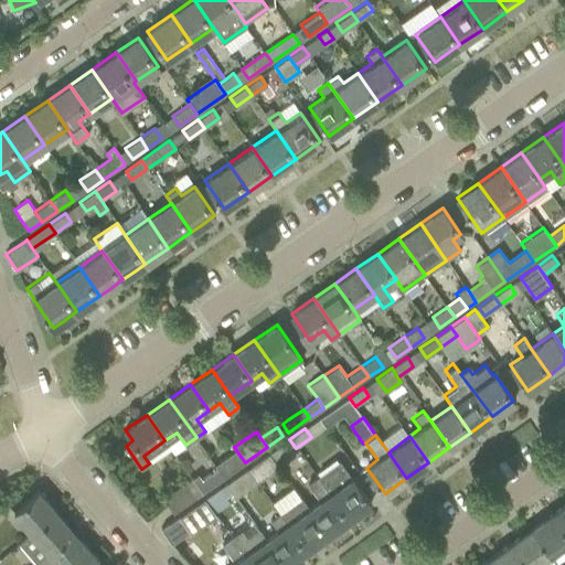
[(296,448),(289,439),(268,454),(278,468),(299,452),(296,448)]
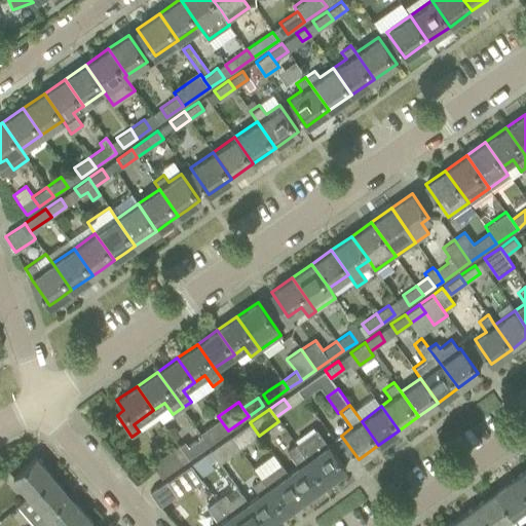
[(220,419),(203,430),(212,442),(228,430),(220,419)]
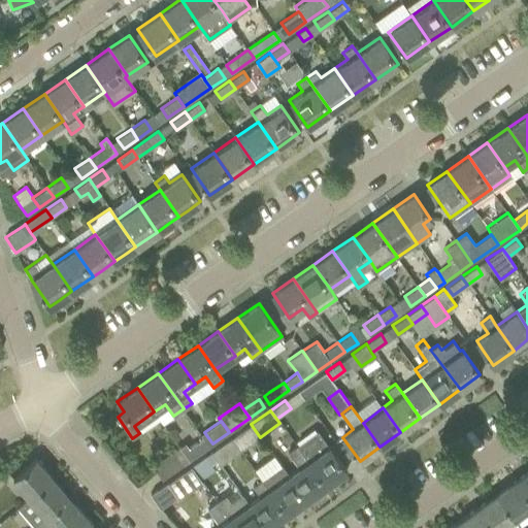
[(251,424),(234,435),(243,449),(260,437),(251,424)]
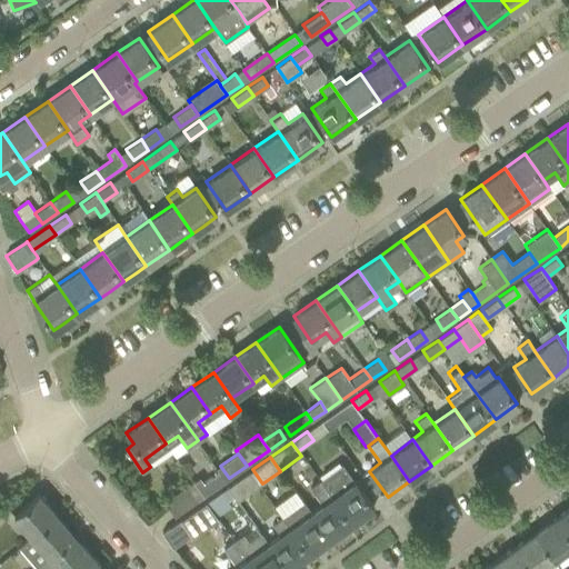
[(341,463),(319,480),(350,523),(373,507),(355,481),(341,463)]
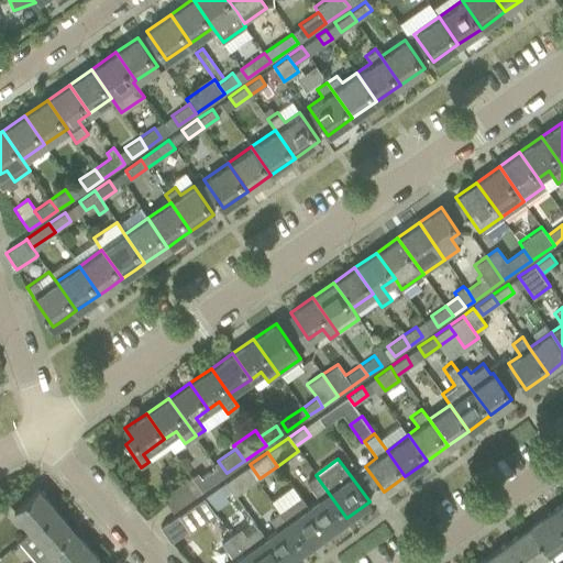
[(246,466),(228,479),(238,493),(256,481),(246,466)]
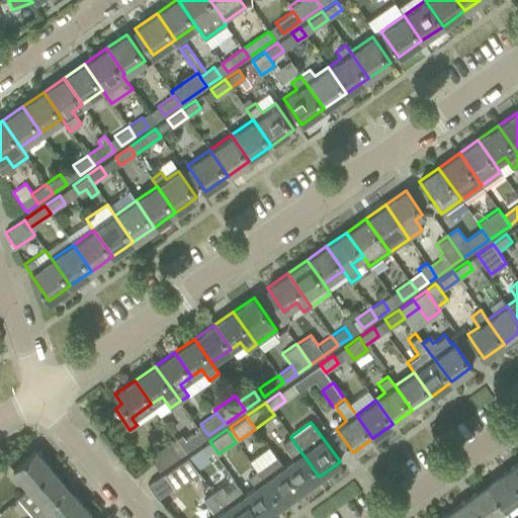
[(199,430),(185,439),(179,444),(185,452),(205,438),(199,430)]
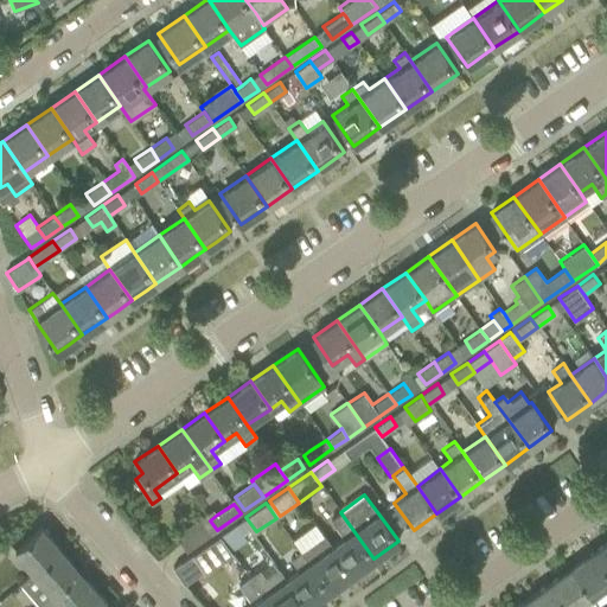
[(342,536),(330,544),(351,575),(374,558),(340,512),(330,519),(342,536)]
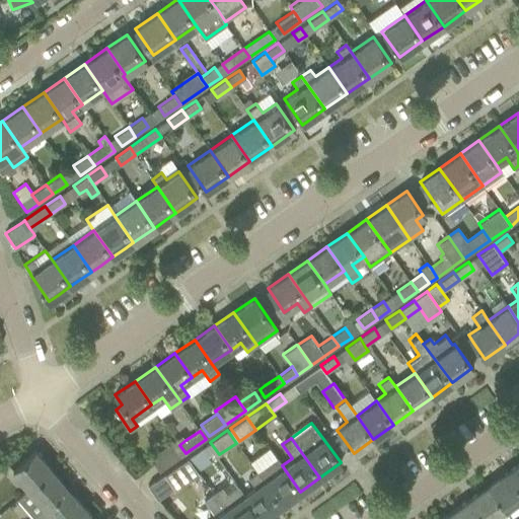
[(176,440),(166,446),(150,458),(159,471),(186,453),(179,445),(176,440)]
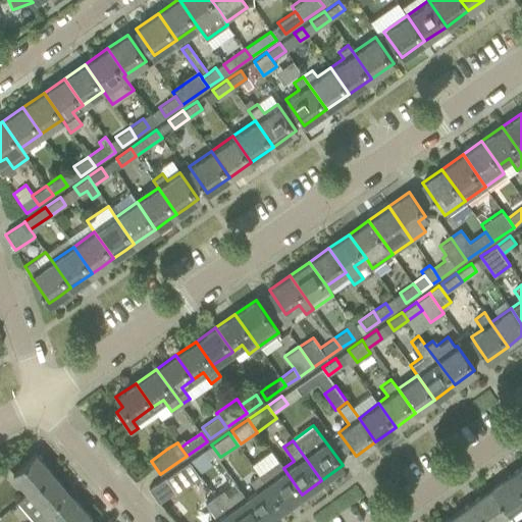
[(250,464),(256,472),(275,458),(268,450),(250,464)]
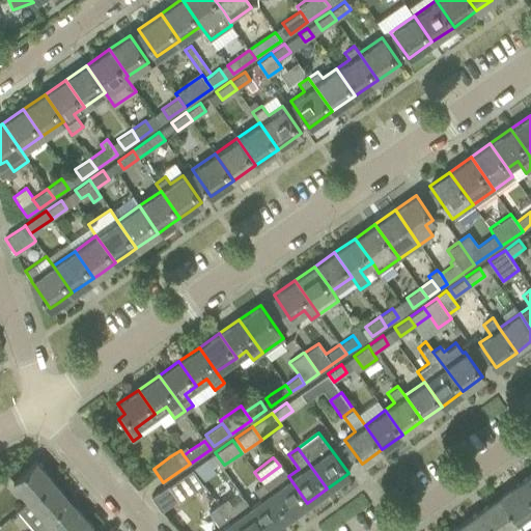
[(205,459),(192,468),(201,482),(215,472),(205,459)]
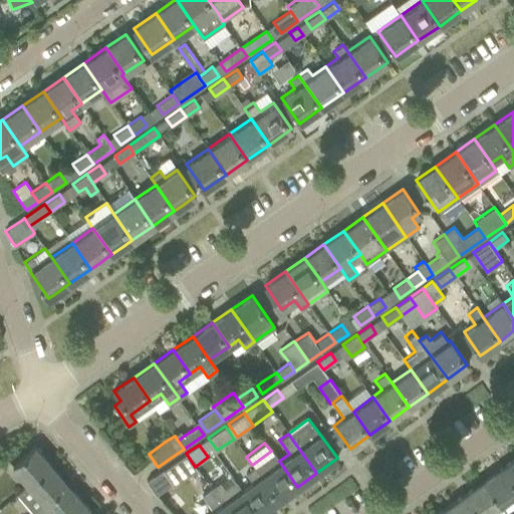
[(28,485),(50,466),(34,447),(12,466),(27,484),(28,485)]
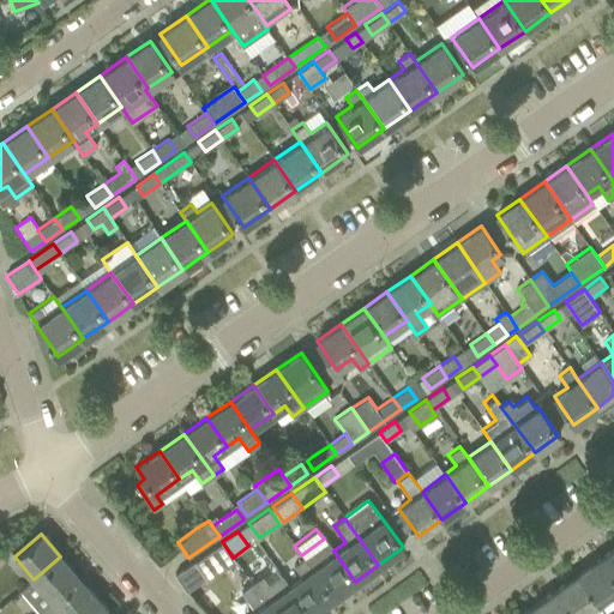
[(326,541),(304,558),(332,599),(355,582),(333,551),(326,541)]
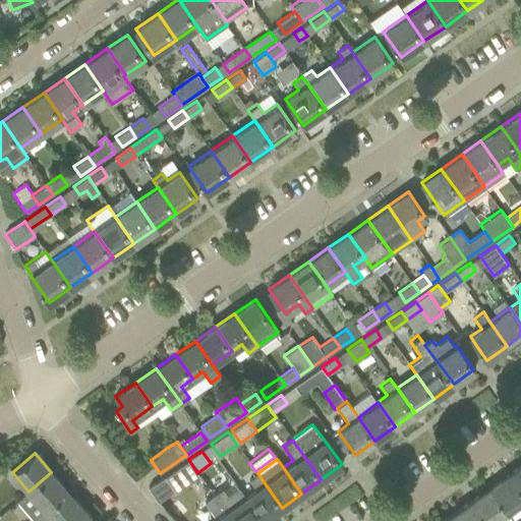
[(184,462),(165,476),(176,491),(199,475),(197,473),(188,460),(184,462)]
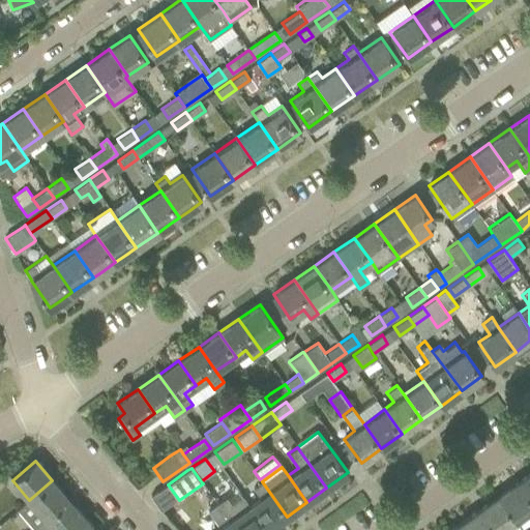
[(143,479),(151,491),(162,483),(153,472),(143,479)]
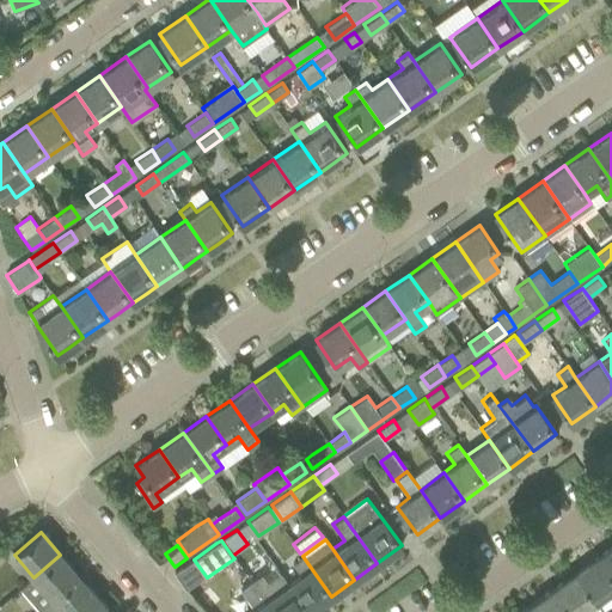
[(611,546),(599,556),(611,575),(611,546)]
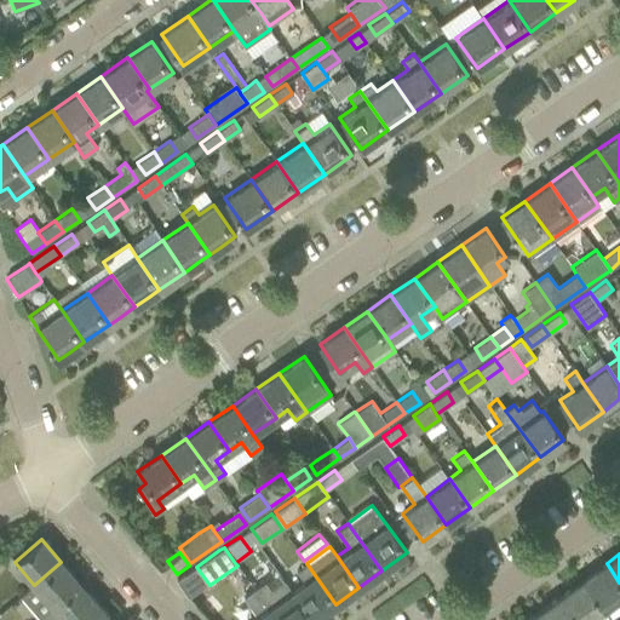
[(33,584),(21,595),(22,596),(40,618),(80,584),(61,562),(34,585),(33,584)]
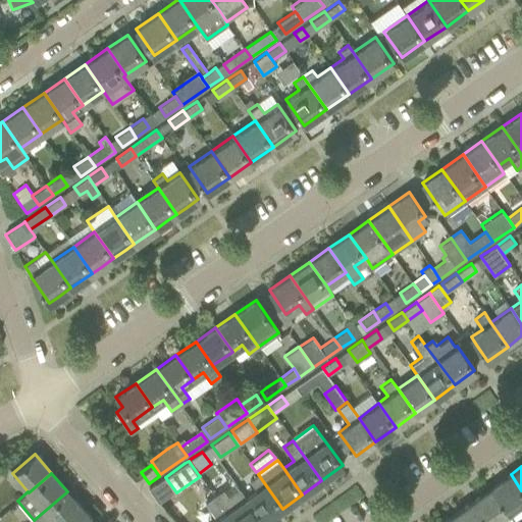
[(250,480),(257,490),(246,499),(262,521),(263,521),(282,509),(258,474),(250,480)]
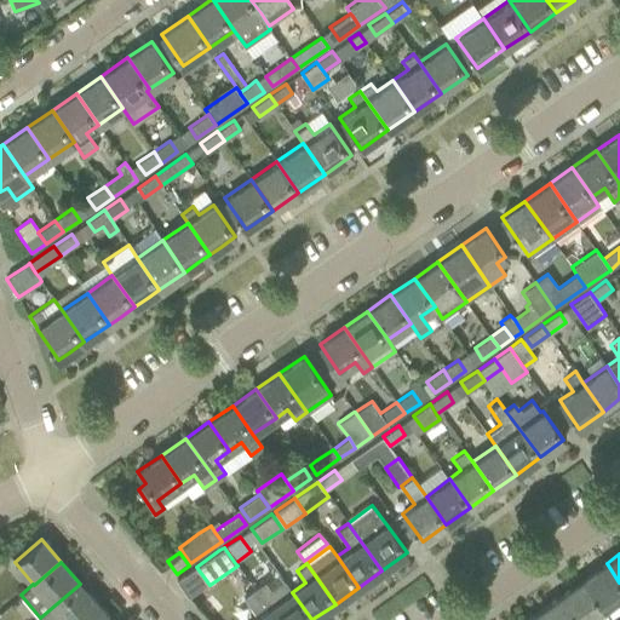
[(619,583),(607,563),(583,580),(602,608),(614,600),(619,608),(619,583)]
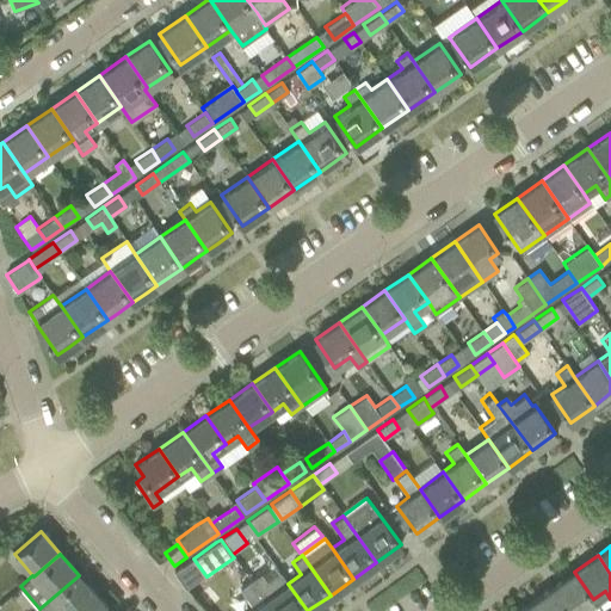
[(307,610),(288,584),(279,572),(266,581),(260,573),(251,580),(251,581),(272,610),(307,610)]
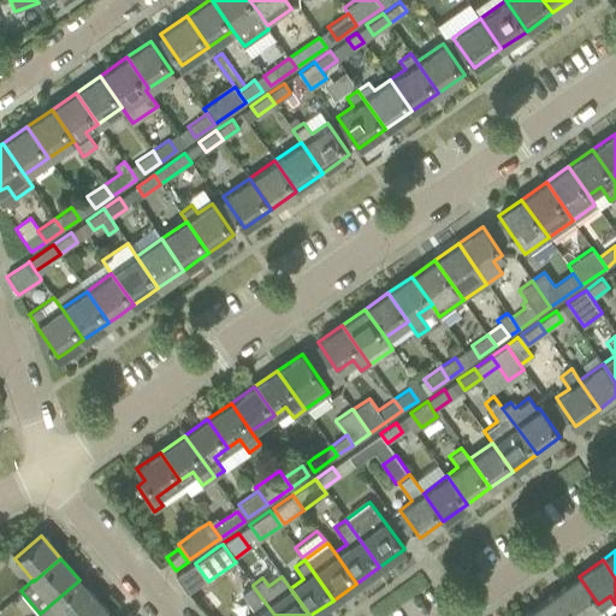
[(579,576),(556,593),(572,615),(587,615),(586,612),(598,604),(579,576)]
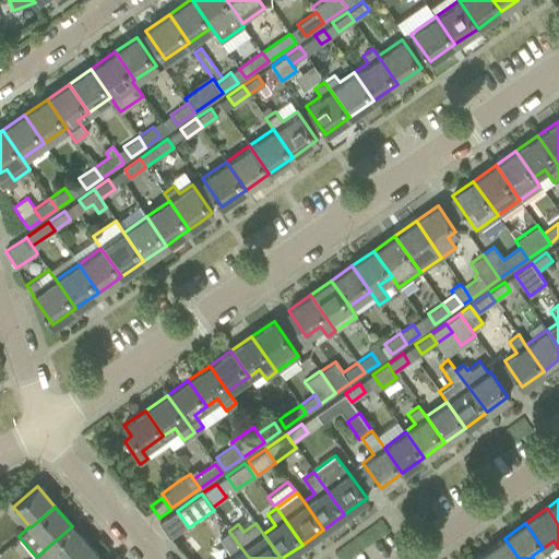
[(72,526),(36,557),(38,558),(51,558),(56,556),(58,558),(73,558),(90,546),(72,526)]
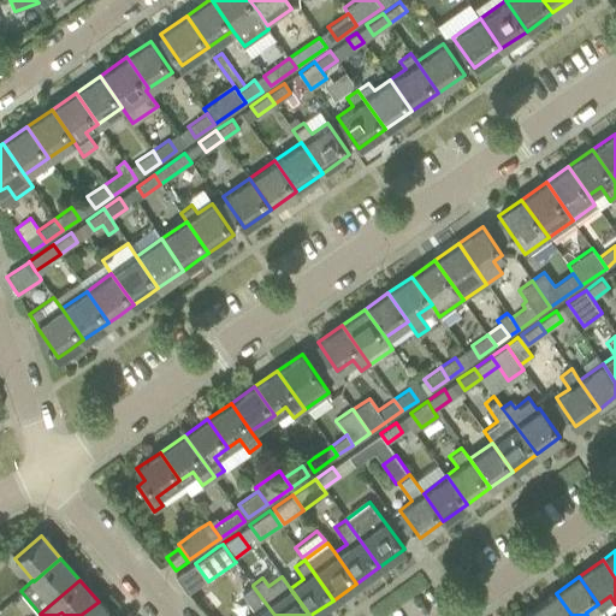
[(274,615),(253,586),(243,593),(256,612),(250,615),(274,615)]
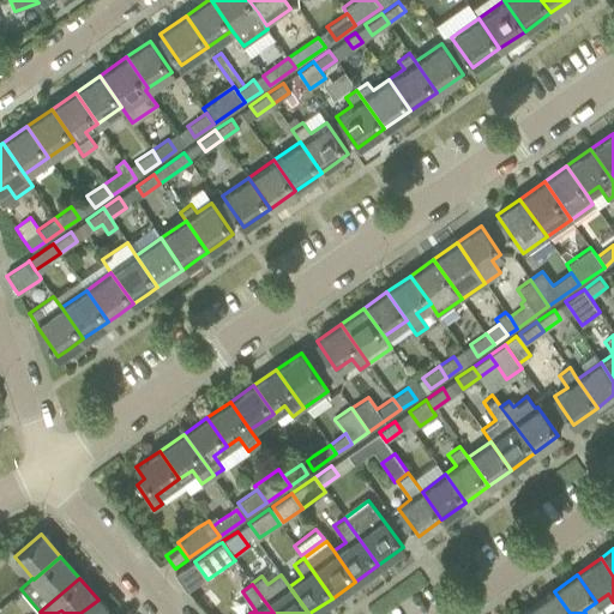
[(570,613),(554,591),(531,608),(535,613),(570,613)]
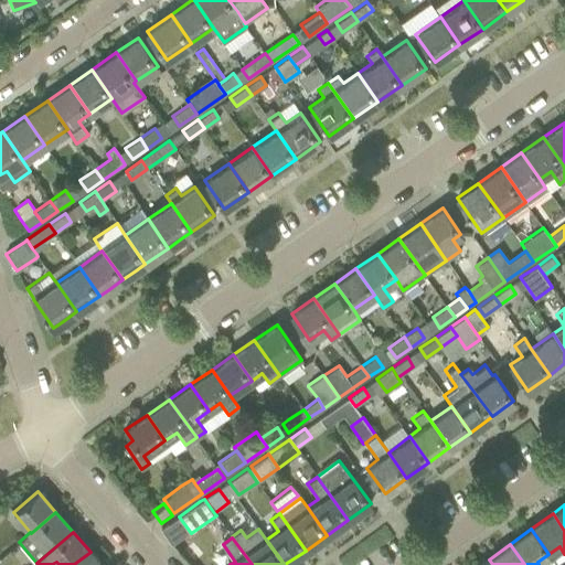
[(74,564),(102,564),(91,552),(74,564)]
